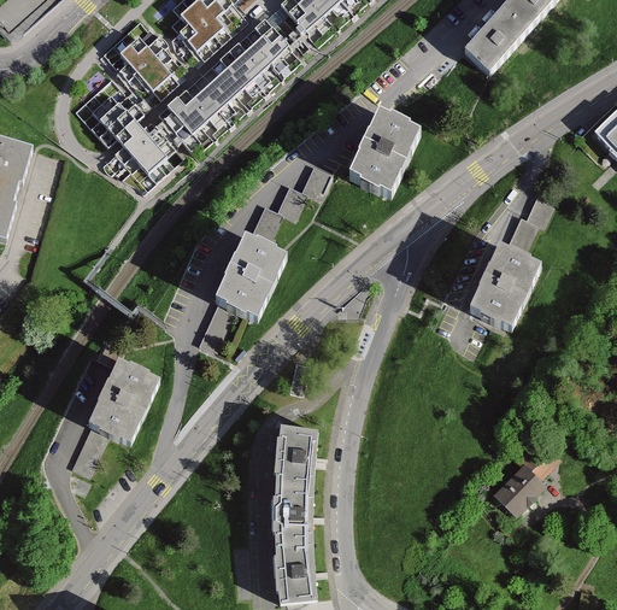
[(0,0),(0,15),(10,27),(39,0),(0,0)]
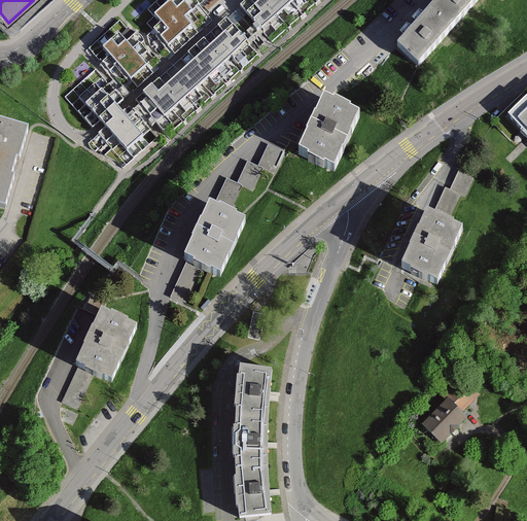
[(168,0),(153,13),(167,28),(159,35),(166,43),(191,22),(184,13),(191,6),(185,0),(168,0)]
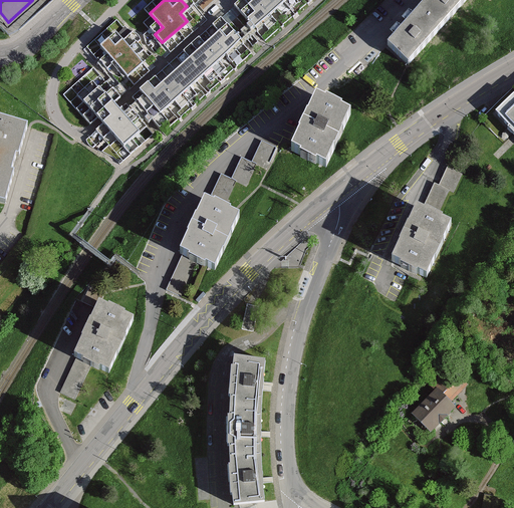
[(248,0),(238,9),(251,24),(278,0),(248,0)]
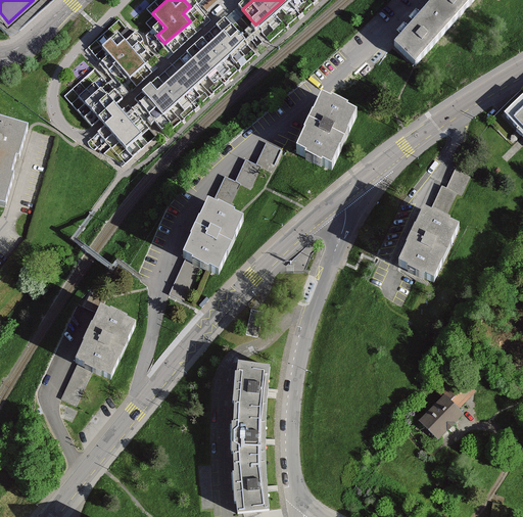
[(436,0),(428,10),(447,28),(473,0),(436,0)]
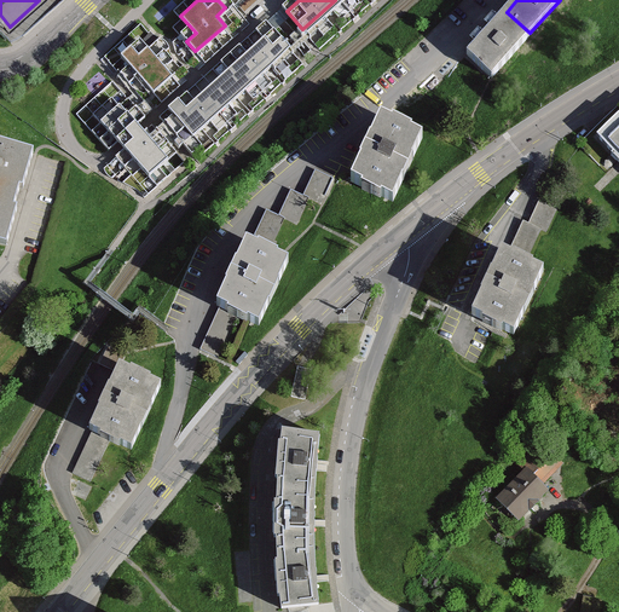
[(530,33),(507,12),(487,33),(468,53),(491,75),(530,33)]
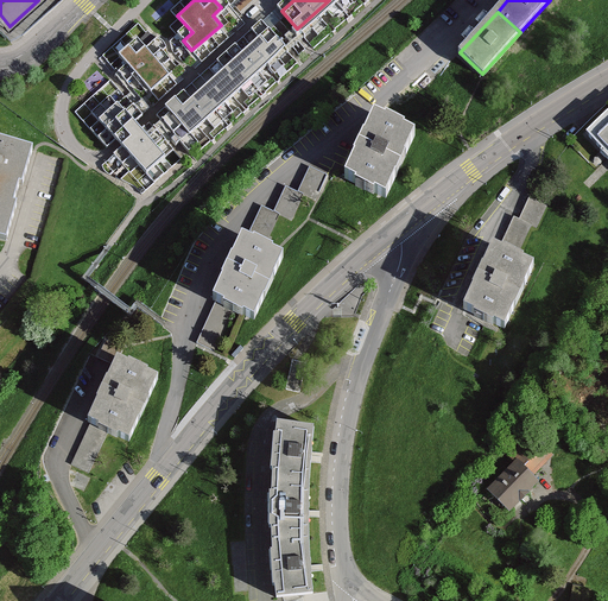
[(286,44),(270,26),(184,102),(175,93),(164,102),(189,131),(286,44)]
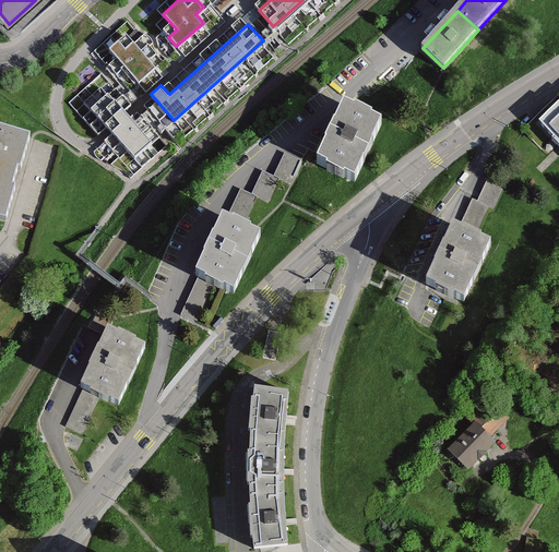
[(155,66),(125,33),(107,48),(138,82),(155,66)]
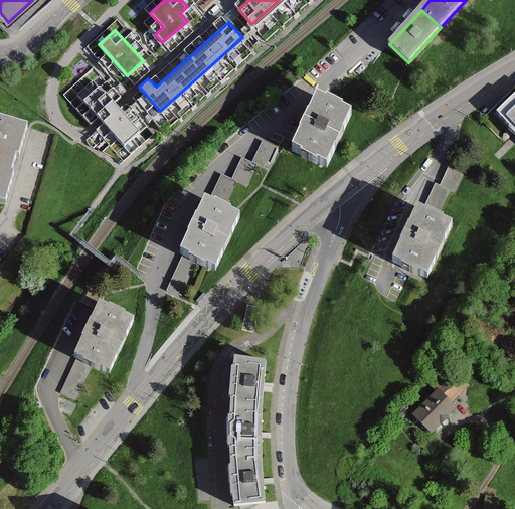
[(514,93),(498,110),(514,126),(514,93)]
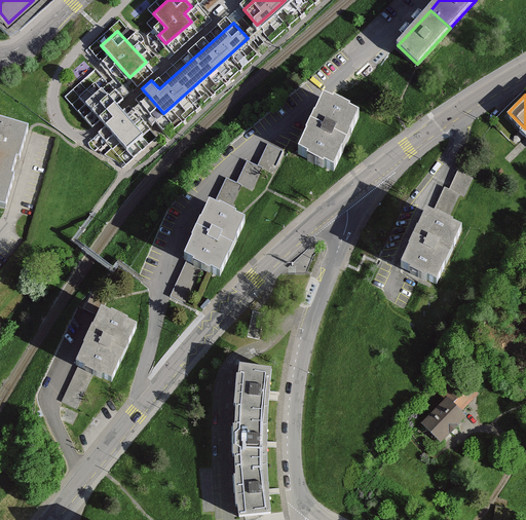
[(361,114),(324,98),(297,156),(334,172),(361,114)]
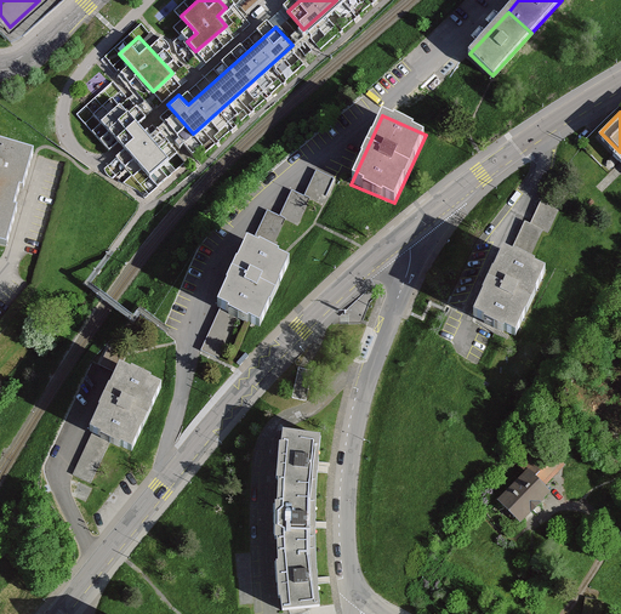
[(138,125),(134,120),(115,137),(119,142),(149,175),(167,158),(138,125)]
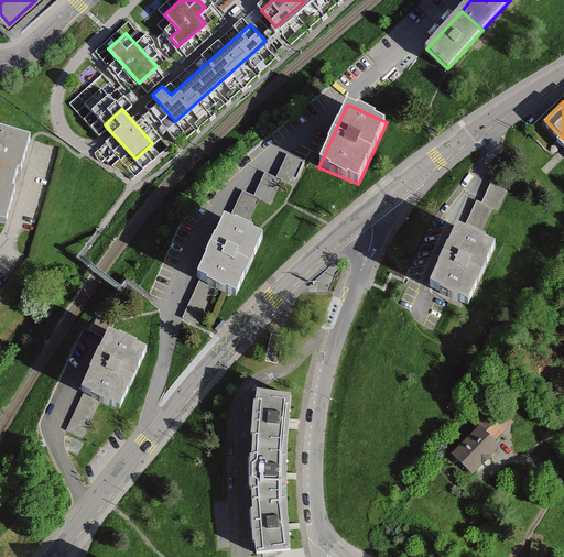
[(0,124),(0,170),(19,175),(31,133),(0,124)]
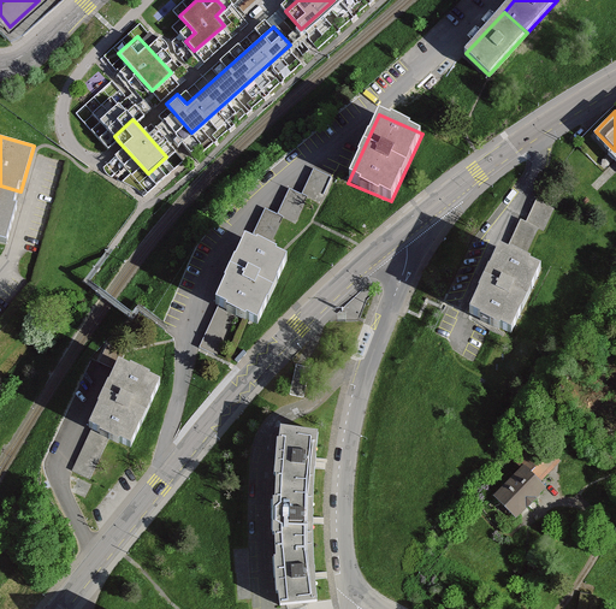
[(331,171),(314,164),(303,189),(307,190),(320,196),(331,171)]
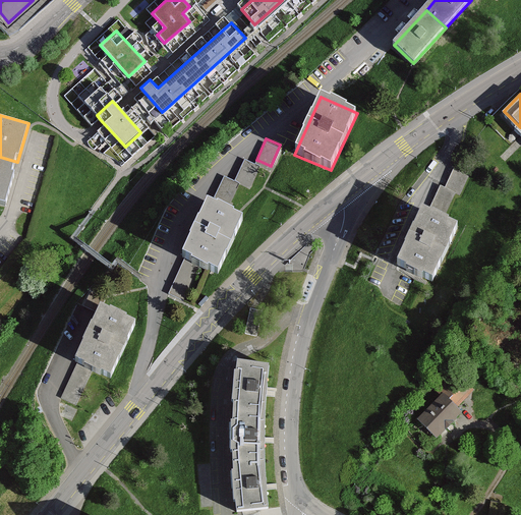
[(259,161),(256,160),(244,155),(235,176),(240,178),(250,182),(259,161)]
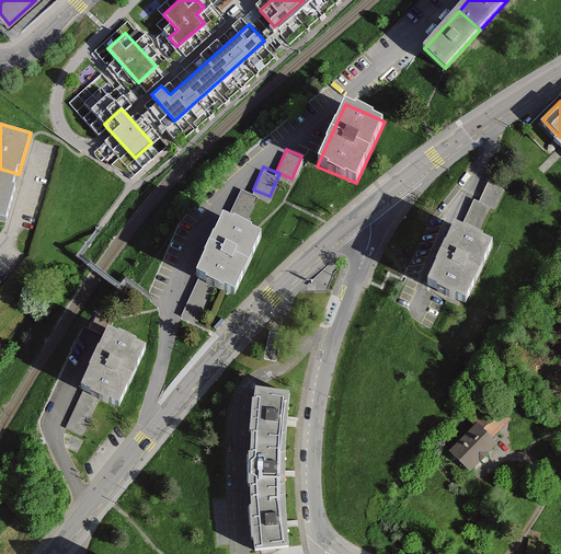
[(19,174),(0,169),(0,216),(6,218),(19,174)]
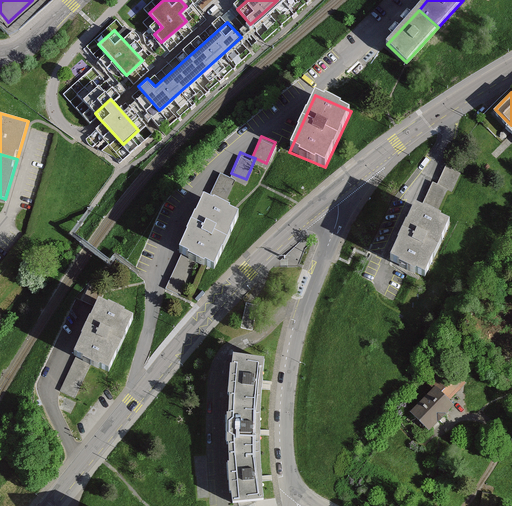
[(449,155),(438,180),(448,184),(453,186),(463,161),(449,155)]
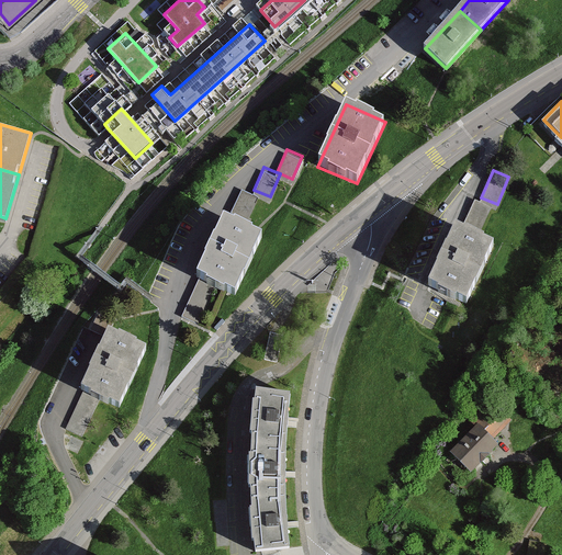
[(259,192),(254,190),(242,184),(231,208),(248,216),(259,192)]
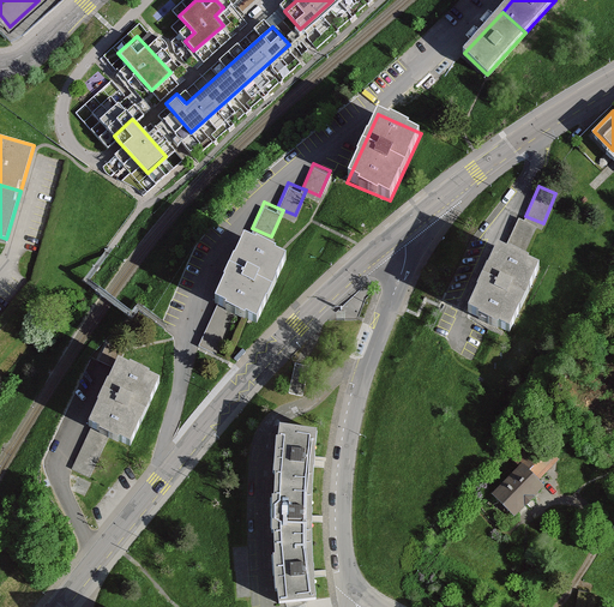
[(537,221),(525,216),(517,212),(506,240),(525,247),(537,221)]
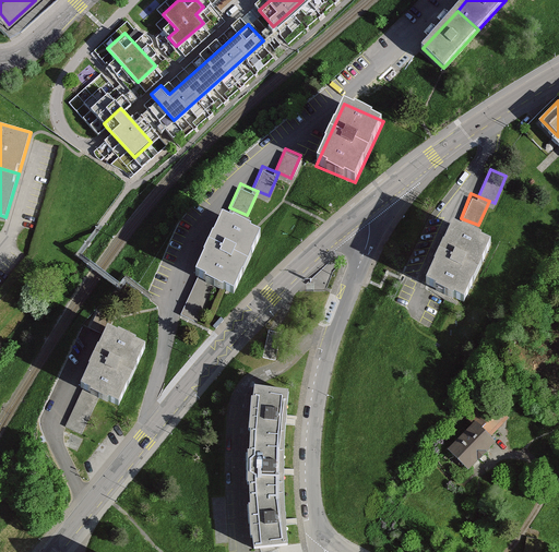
[(259,236),(221,219),(193,280),(233,297),(259,236)]
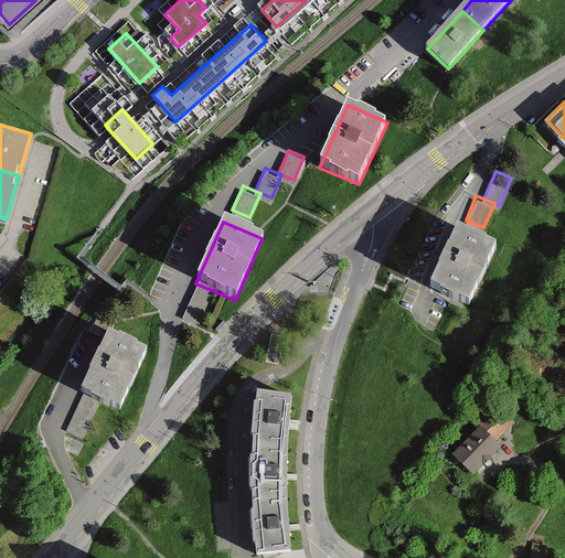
[(498,248),(461,231),(434,291),(469,308),(498,248)]
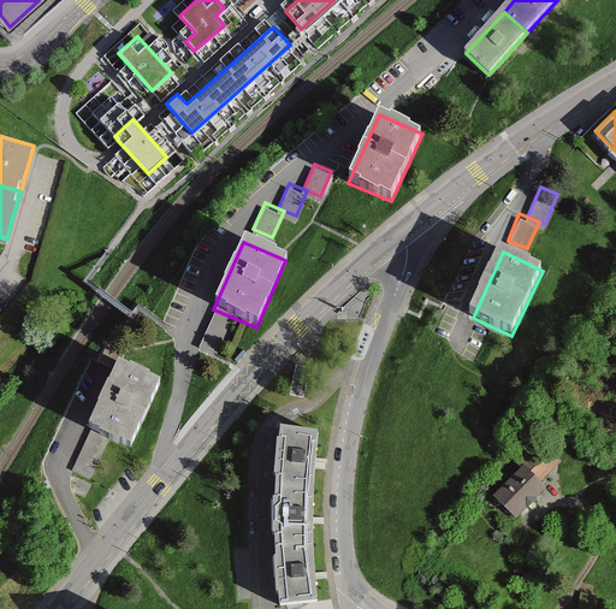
[(128,453),(157,386),(113,367),(84,433),(128,453)]
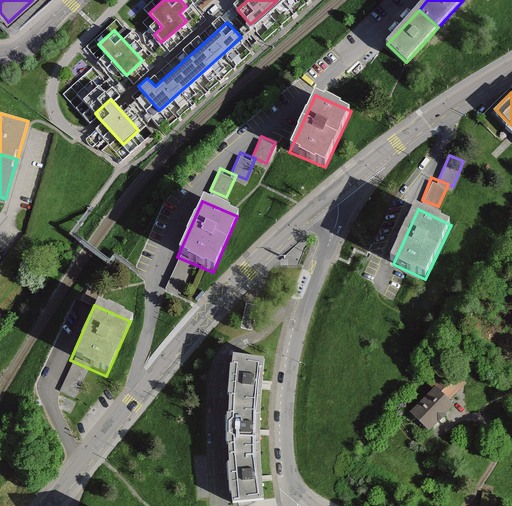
[(233,352),(229,402),(261,403),(264,356),(233,352)]
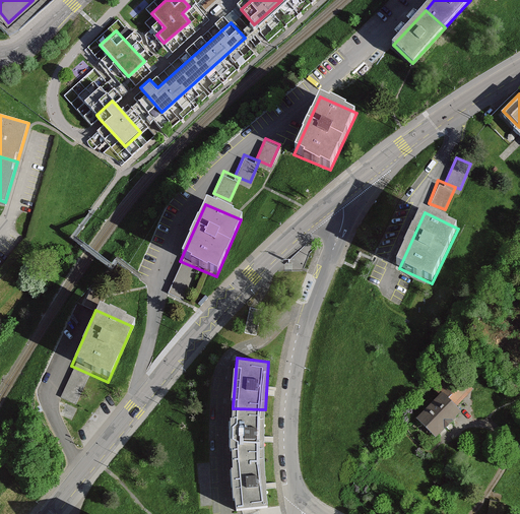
[(457,366),(437,387),(441,391),(455,404),(475,382),(457,366)]
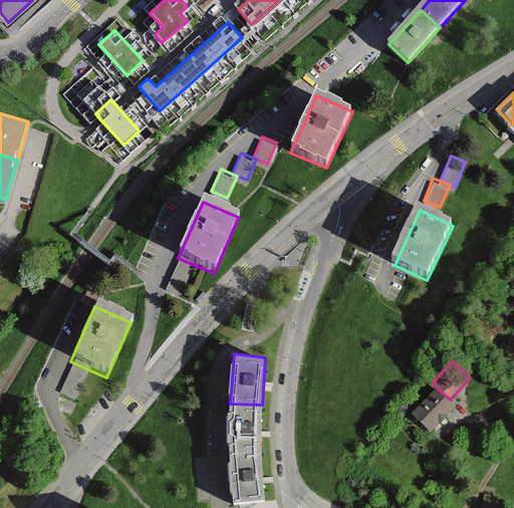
[(450,400),(436,387),(412,413),(433,432),(457,406),(450,400)]
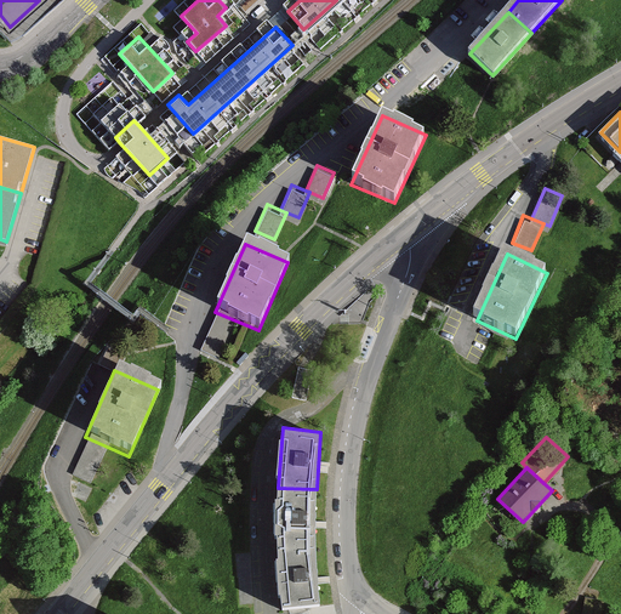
[(277,546),(317,546),(317,489),(278,488),(277,546)]
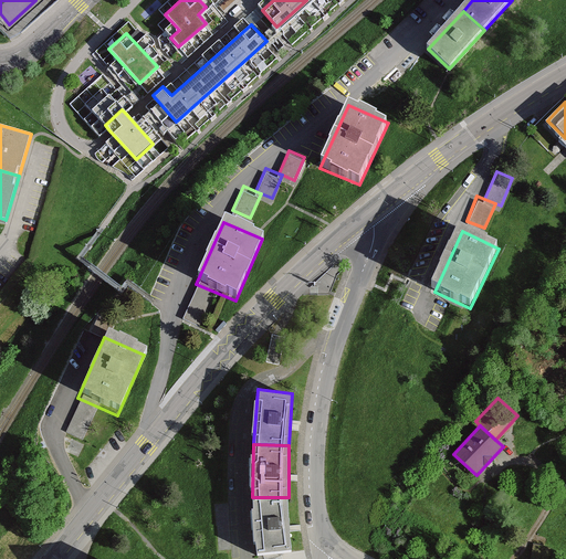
[(257,552),(292,547),(289,497),(252,497),(257,552)]
